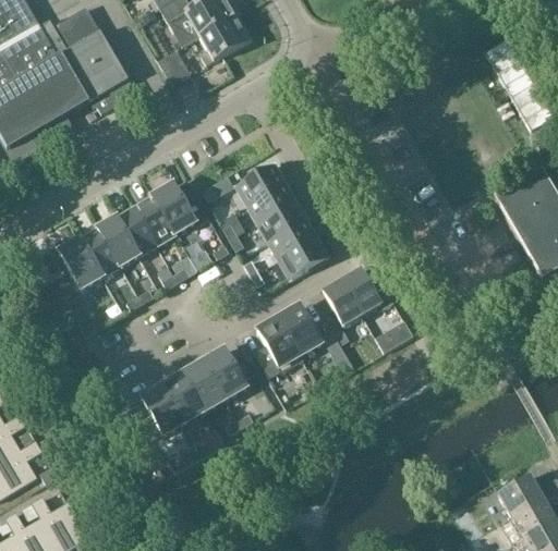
[(0,0),(0,172),(39,150),(74,130),(67,117),(94,100),(101,113),(136,94),(86,8),(53,26),(50,20),(39,26),(24,0),(0,0)]
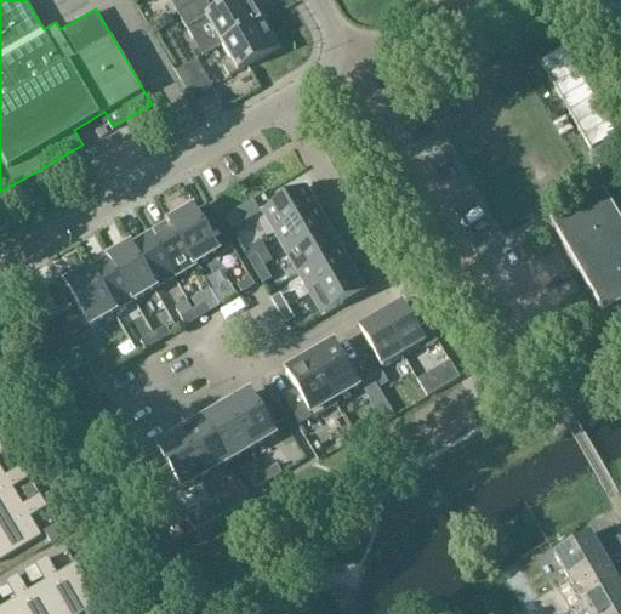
[(171,0),(177,10),(193,0),(171,0)]
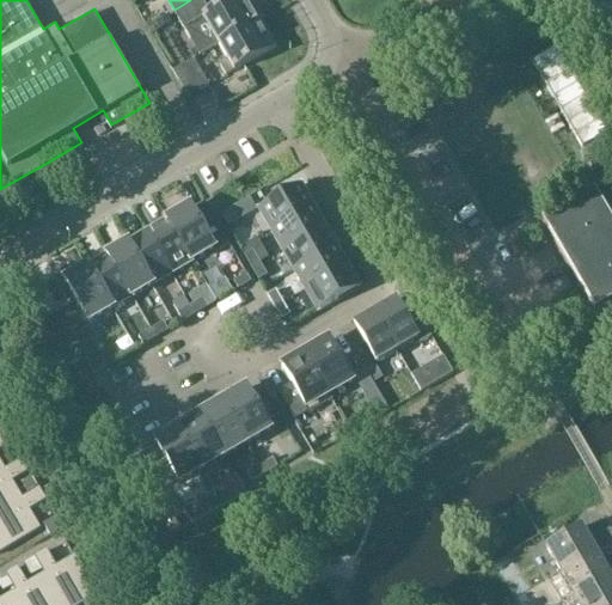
[(224,0),(210,8),(206,0),(190,0),(175,10),(200,52),(219,40),(259,16),(250,0),(224,0)]
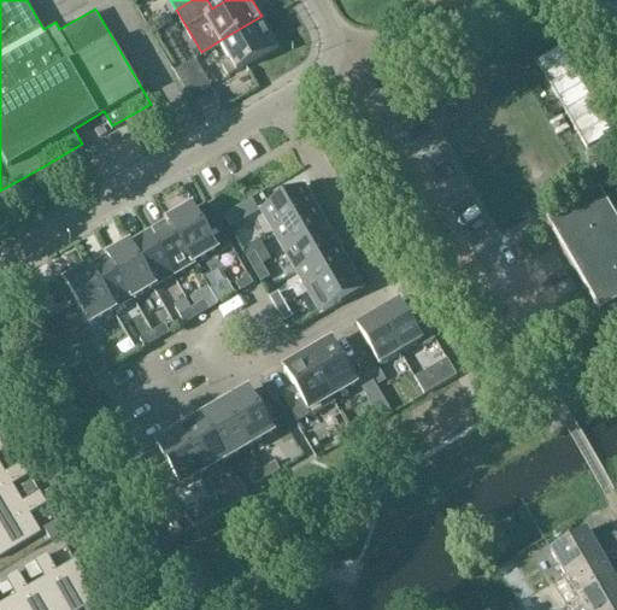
[(278,44),(262,16),(221,40),(229,56),(221,60),(228,71),(236,66),(236,68),(278,44)]
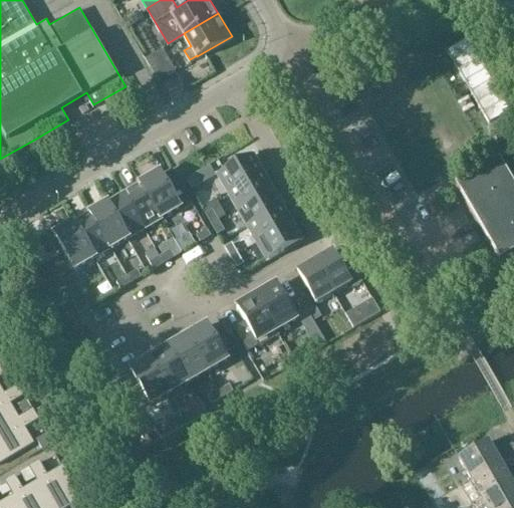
[(491,119),(511,108),(469,35),(449,47),(491,119)]
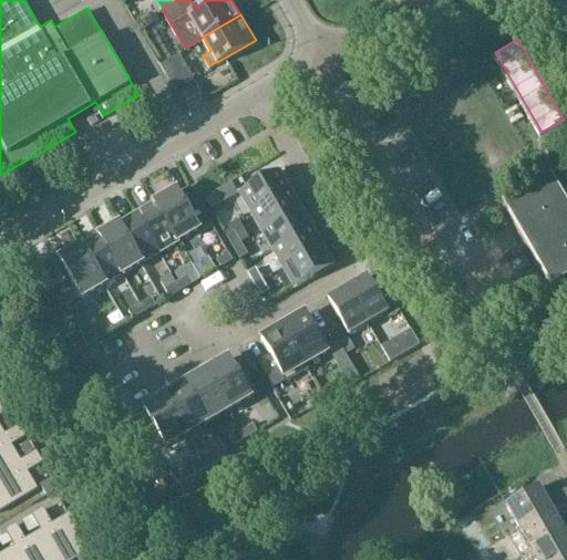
[(175,86),(194,75),(179,50),(161,62),(175,86)]
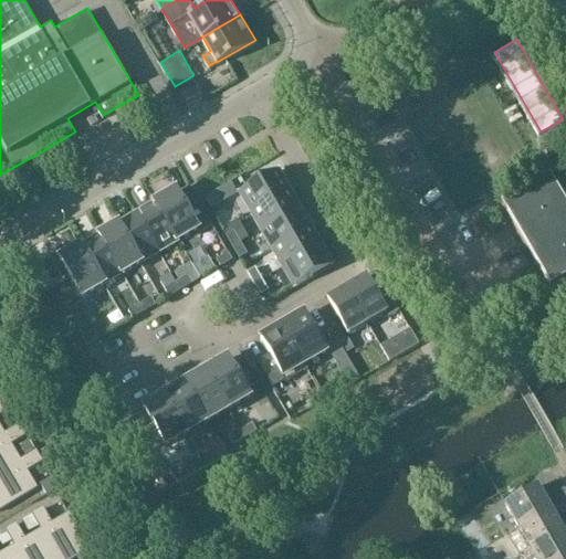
[(87,115),(92,122),(98,117),(95,111),(87,115)]
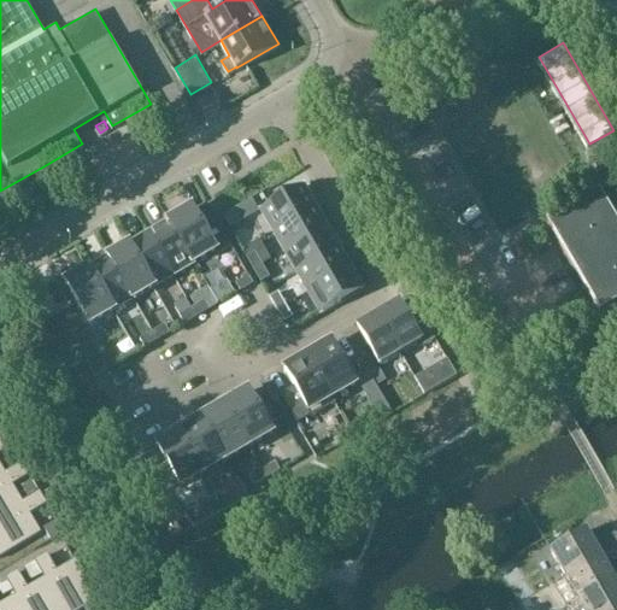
[(600,310),(616,299),(616,179),(547,220),(600,310)]
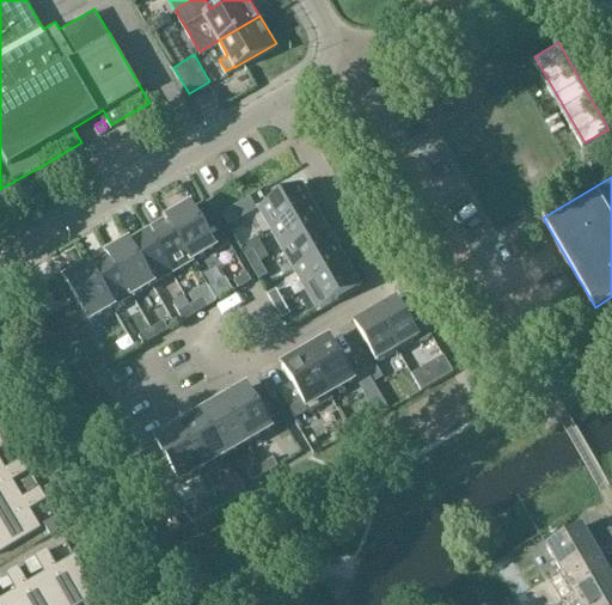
[(313,202),(301,181),(259,205),(271,226),(313,202)]
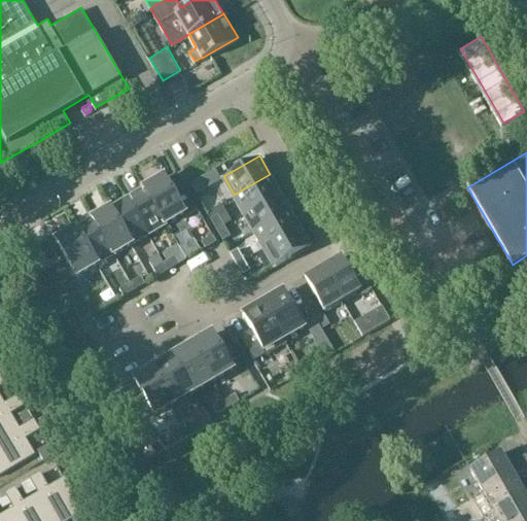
[(164,174),(145,185),(166,220),(184,209),(164,174)]
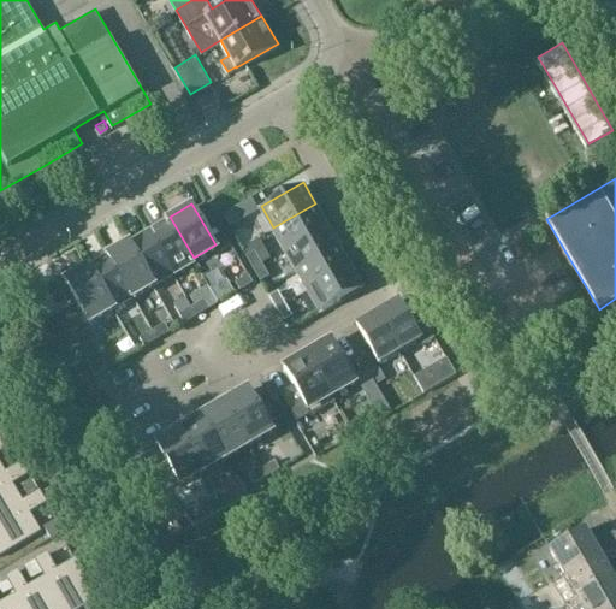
[(326,223),(315,204),(273,228),(285,247),(326,223)]
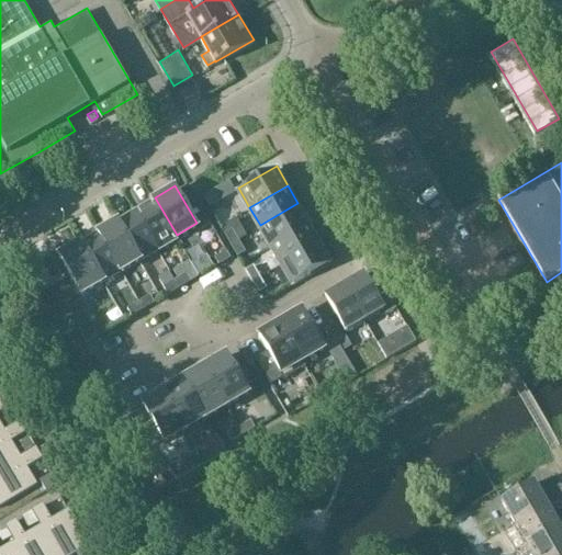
[(211,189),(202,192),(209,205),(217,201),(211,189)]
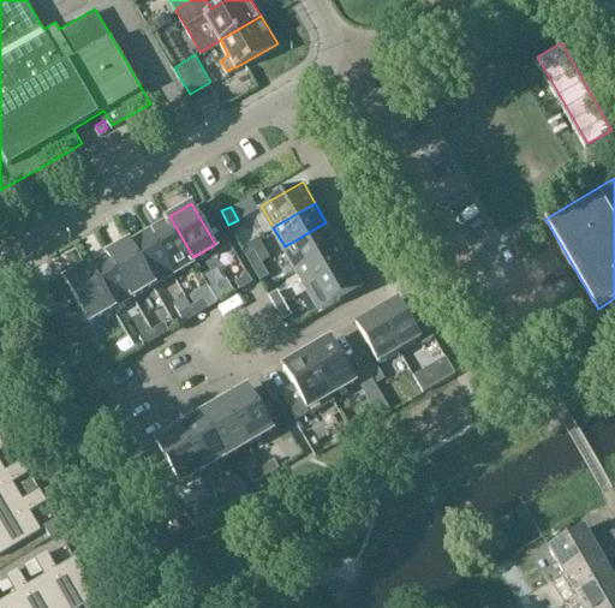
[(169,216),(148,228),(172,270),(193,257),(169,216)]
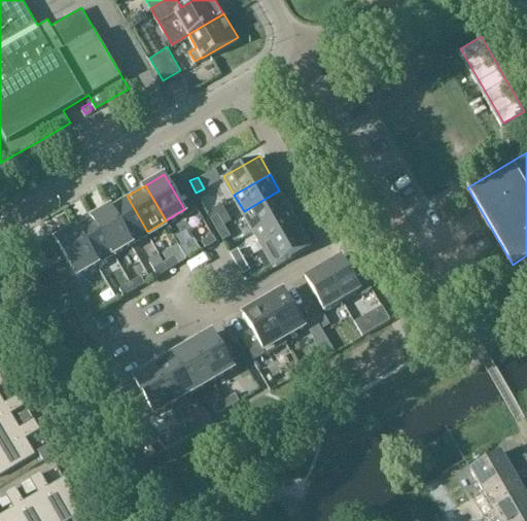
[(289,208),(279,190),(244,211),(254,229),(289,208)]
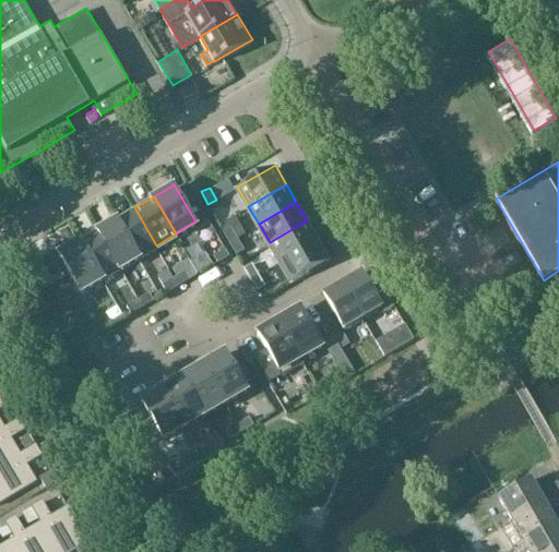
[(134,207),(116,219),(138,256),(156,246),(134,207)]
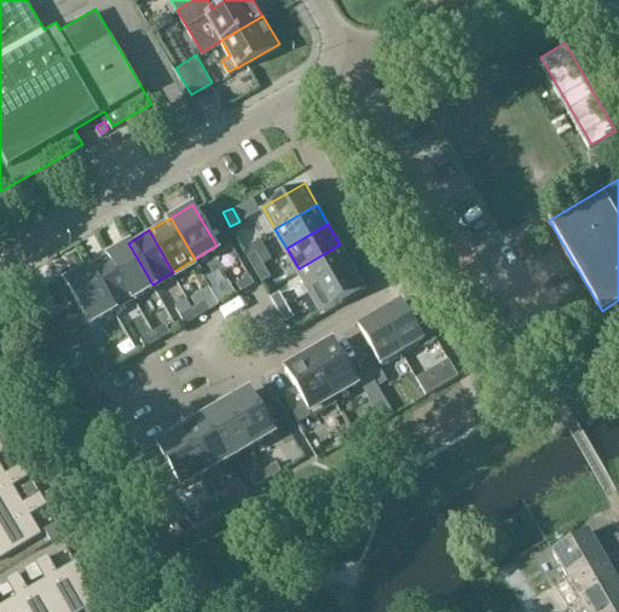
[(128,243),(106,255),(131,296),(152,284),(128,243)]
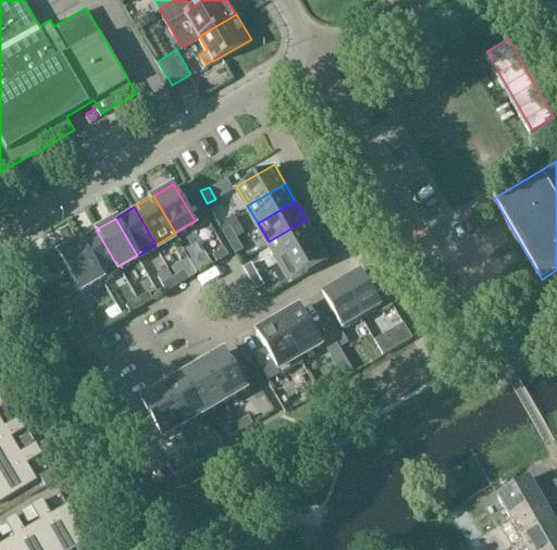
[(316,238),(306,220),(269,241),(279,259),(316,238)]
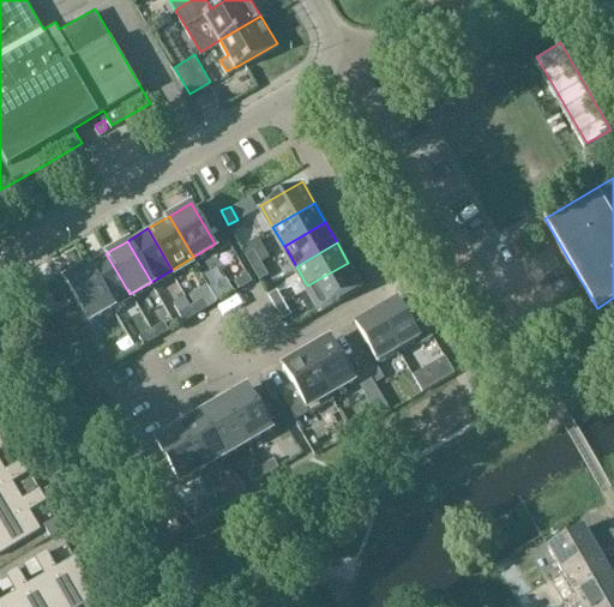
[(254,247),(245,253),(252,265),(262,260),(254,247)]
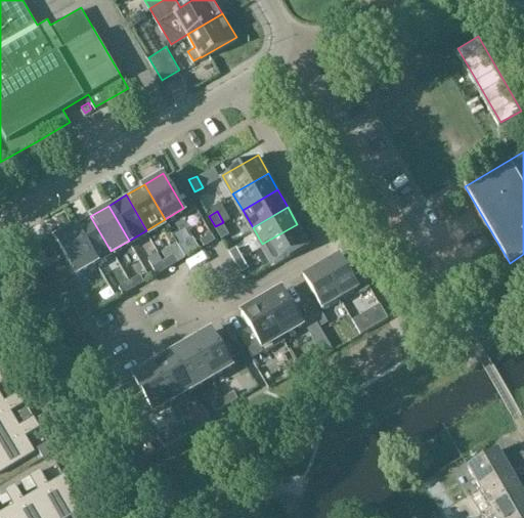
[(90,216),(73,226),(93,261),(111,251),(90,216)]
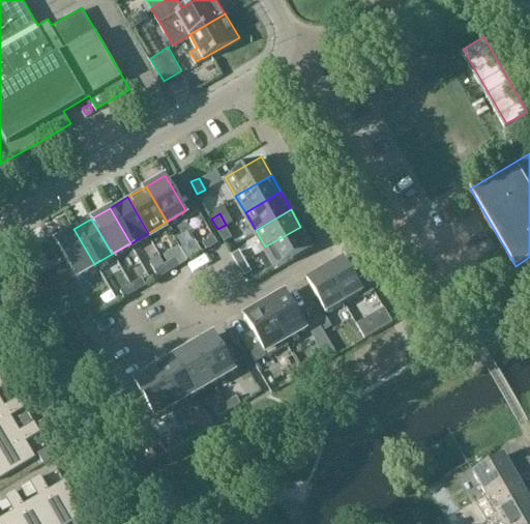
[(226,225),(217,229),(224,239),(231,235),(226,225)]
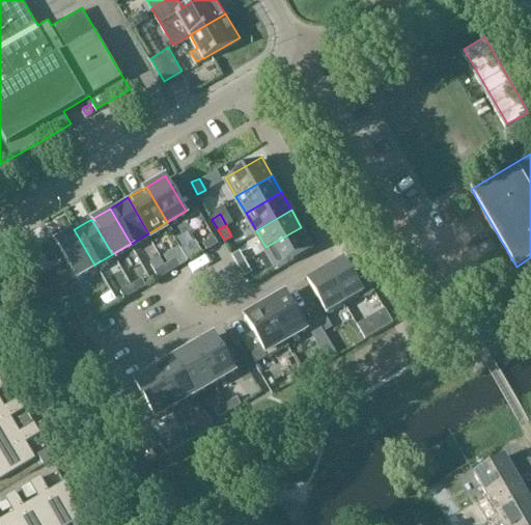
[(312,245),(301,227),(266,247),(276,266),(312,245)]
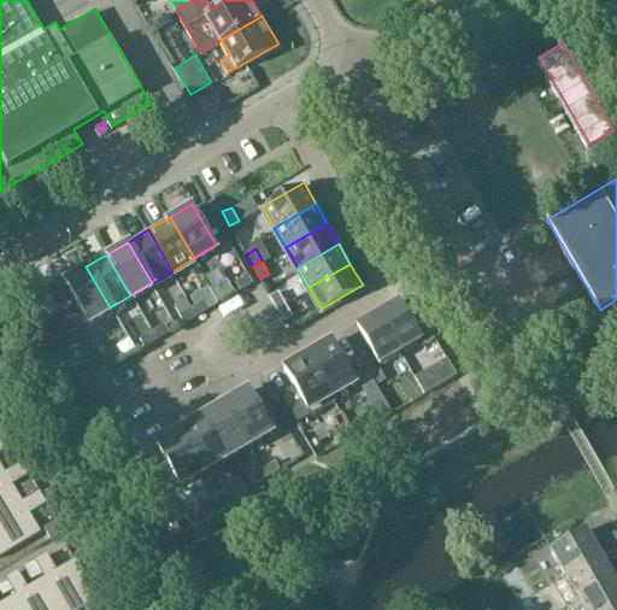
[(86,267),(63,280),(87,321),(110,308),(86,267)]
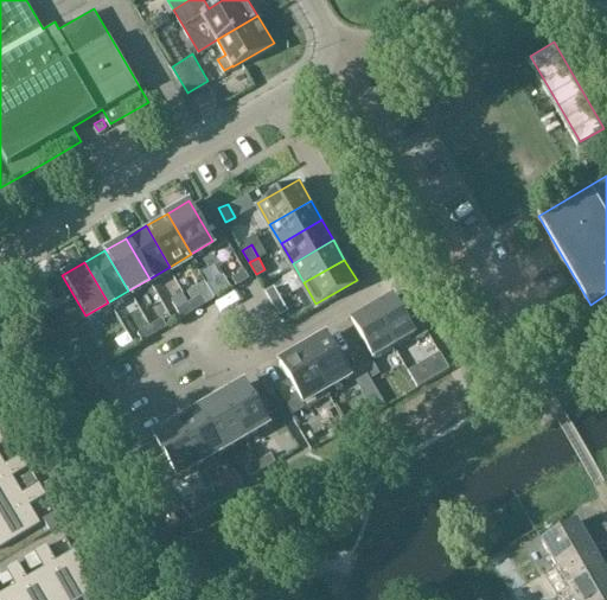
[(244,267),(232,275),(237,283),(249,275),(244,267)]
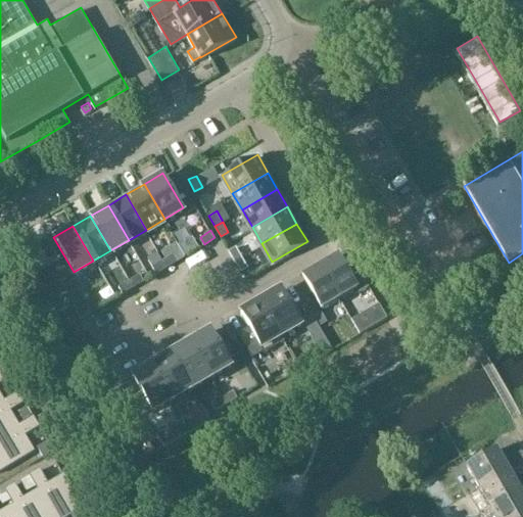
[(235,244),(229,248),(235,259),(242,255),(235,244)]
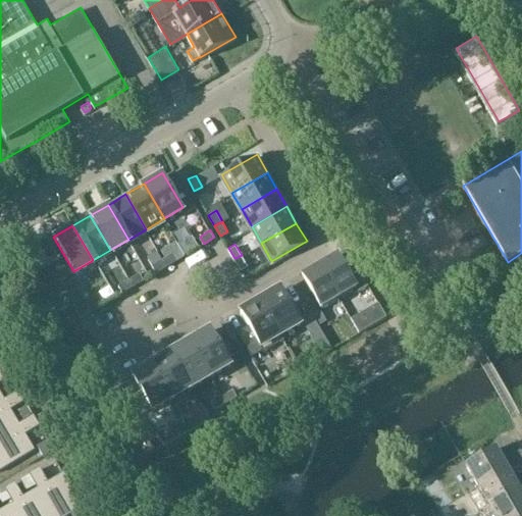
[(173,252),(163,258),(167,264),(177,258),(173,252)]
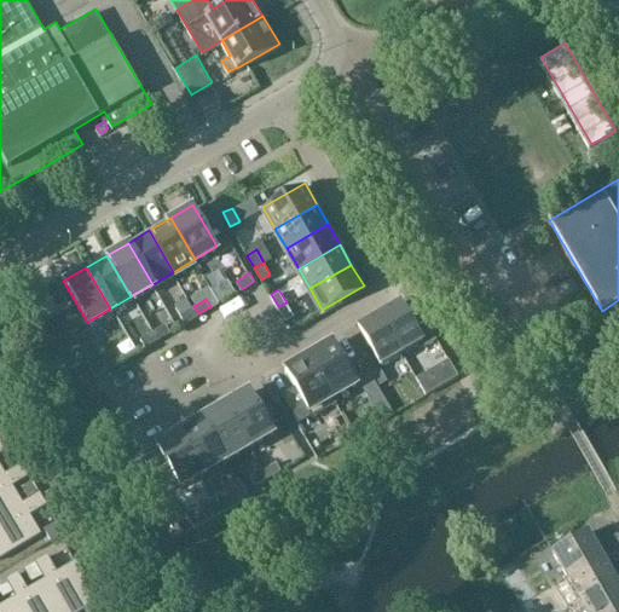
[(400,300),(380,312),(401,351),(422,339),(400,300)]
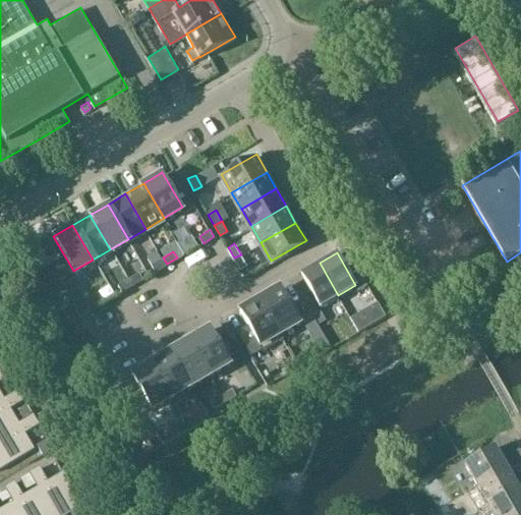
[(241,254),(234,258),(240,269),(247,265),(241,254)]
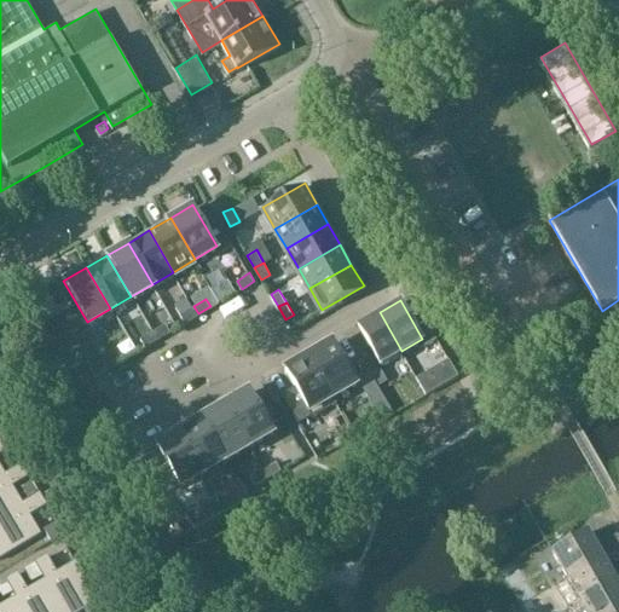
[(194,306),(180,313),(185,321),(198,313),(194,306)]
